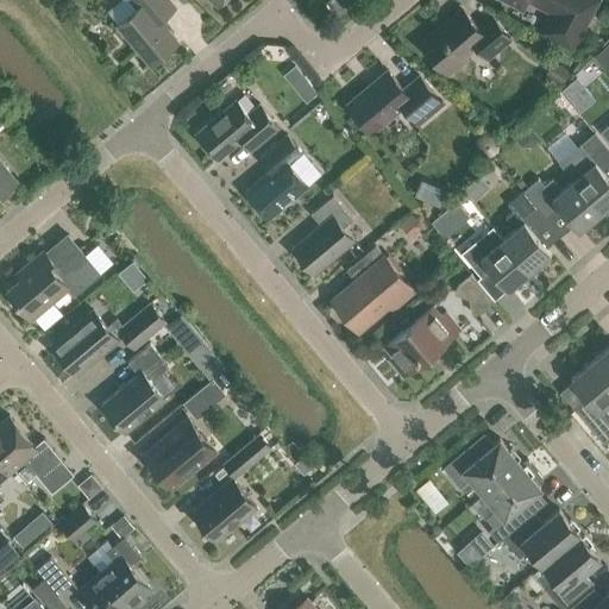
[(133,0),(138,6),(118,23),(151,63),(177,42),(165,27),(168,25),(162,18),(175,7),(168,0),(133,0)]
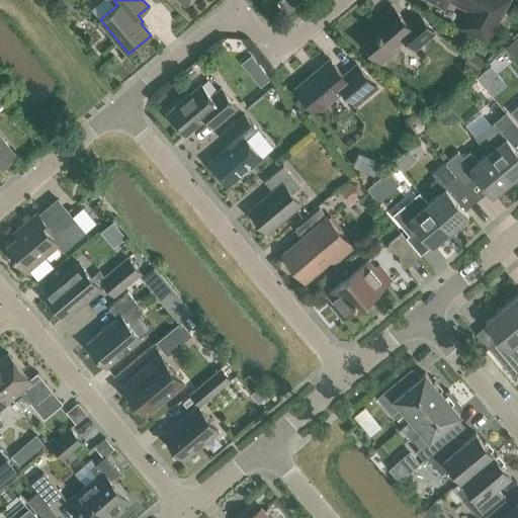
[(299,6),(294,0),(279,0),(278,1),(289,14),(299,6)]
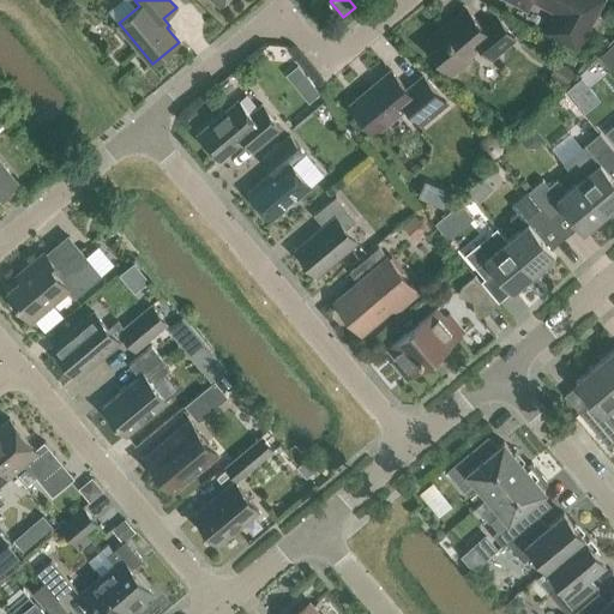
[(511,0),(527,8),(531,0),(534,0),(557,12),(546,32),(576,49),(602,0),(511,0)]
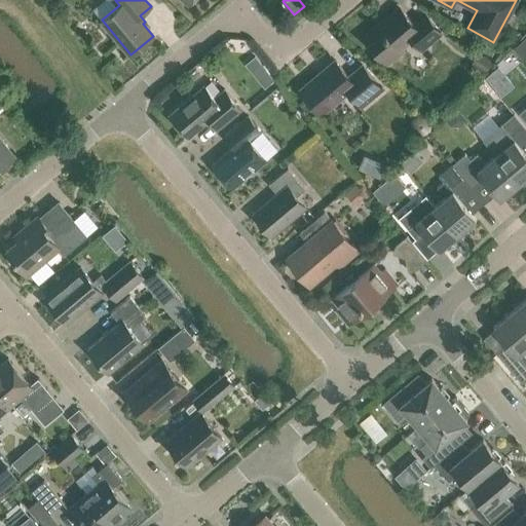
[(413,24),(400,7),(364,37),(379,54),(381,52),(388,62),(403,50),(401,48),(412,39),(420,49),(441,32),(425,13),(413,24)]
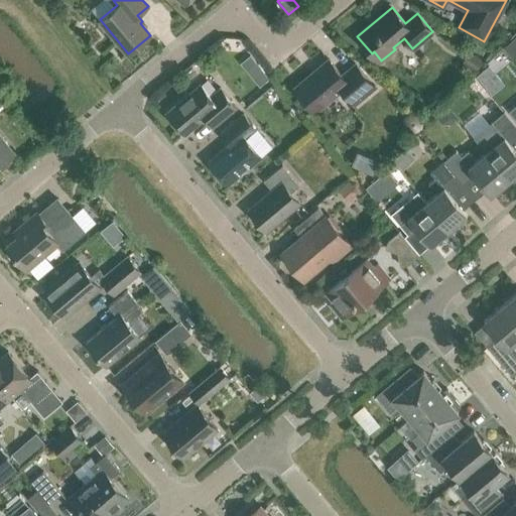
[(342,75),(329,59),(294,88),(314,111),(342,89),(355,105),(375,88),(355,63),(342,75)]
